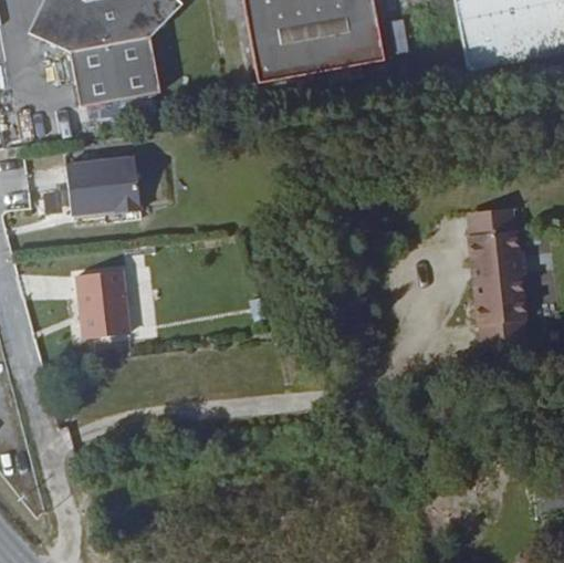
[(150,38),(181,4),(176,0),(89,0),(87,3),(80,0),(45,0),(30,34),(71,53),(82,107),(160,92),(150,38)]
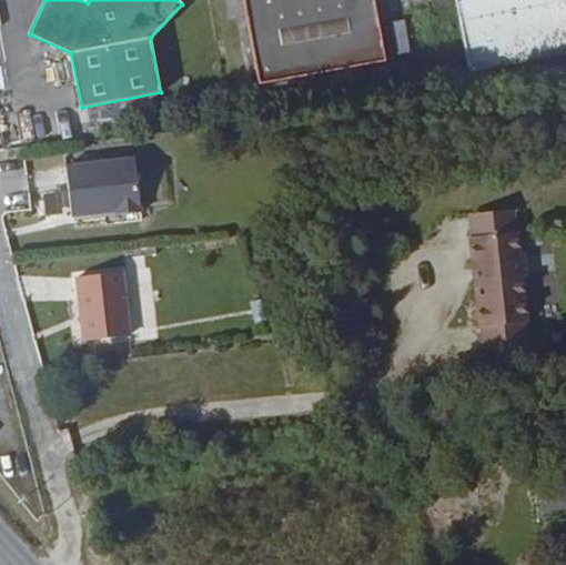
[(242,0),(258,82),(384,58),(373,0),(242,0)]
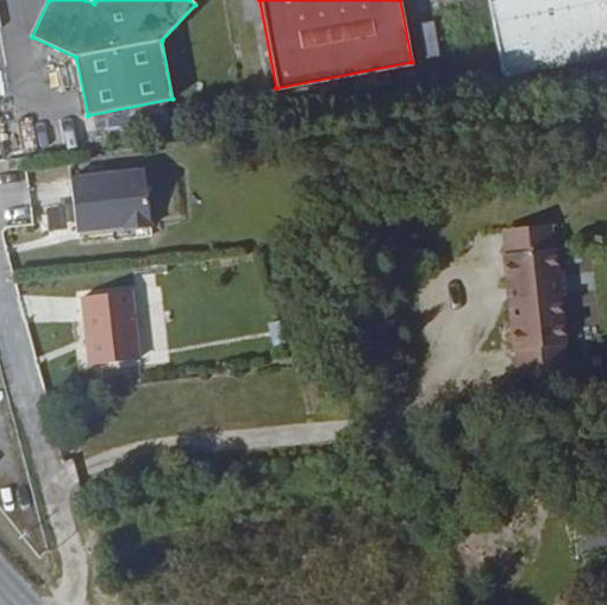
[(487,0),(500,69),(606,49),(606,0),(487,0)]
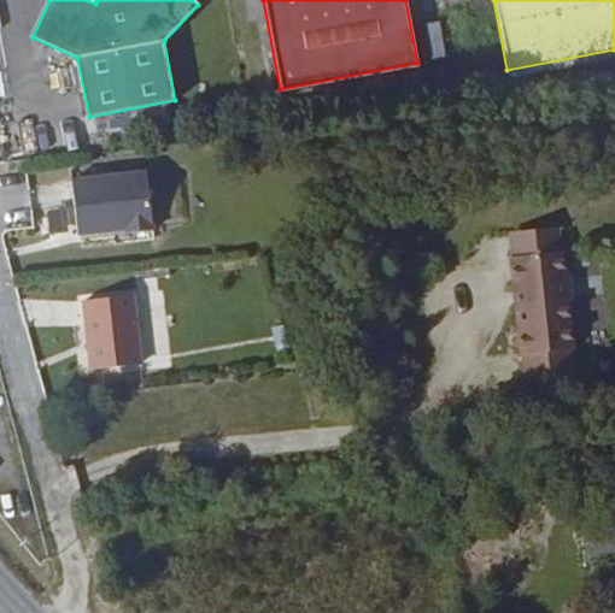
[(415,25),(422,59),(447,54),(440,21),(415,25)]
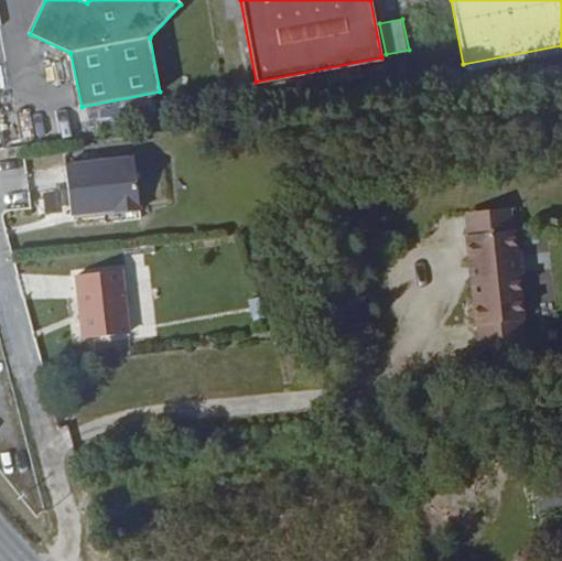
[(118,209),(141,207),(134,154),(67,163),(74,212),(106,207),(106,204),(117,203),(118,206),(118,209)]
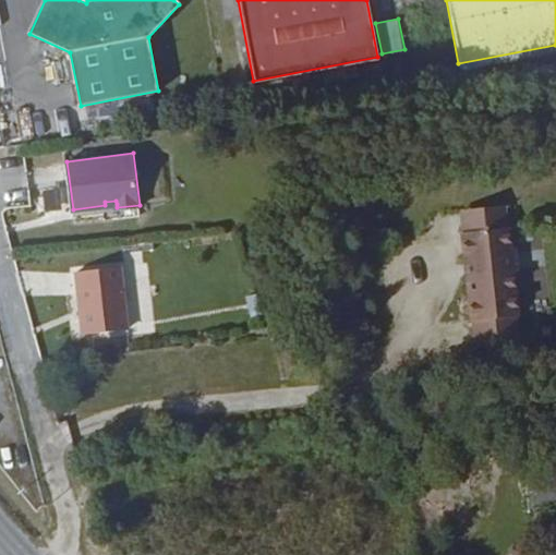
[(469,317),(472,344),(515,339),(512,312),(514,312),(509,268),(512,264),(511,248),(507,244),(504,224),(457,229),(460,257),(464,257),(466,273),(462,273),(468,317),(469,317)]
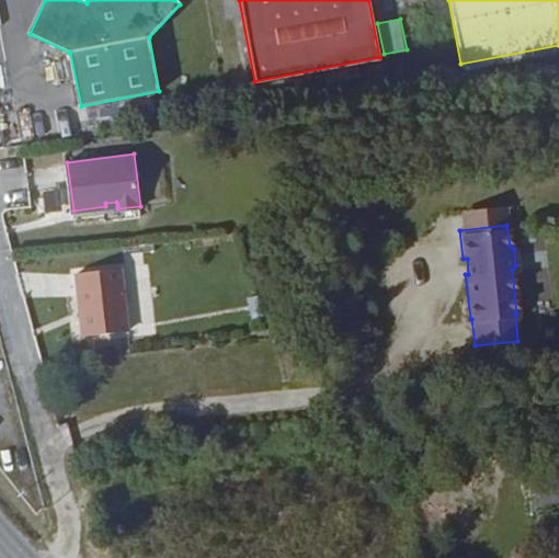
[(81,336),(125,329),(116,268),(72,273),(81,336)]
